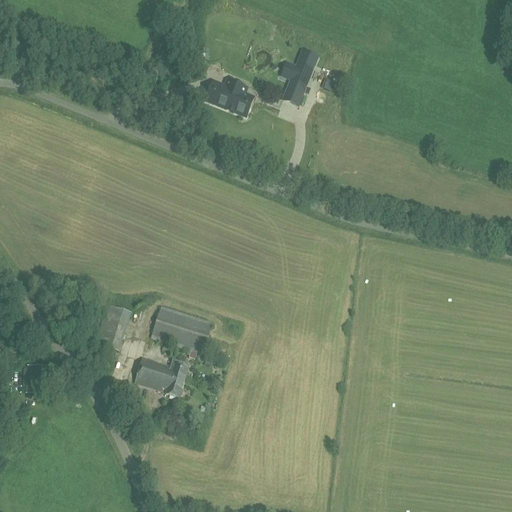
[(301,98),(317,60),(302,54),(286,92),(301,98)]
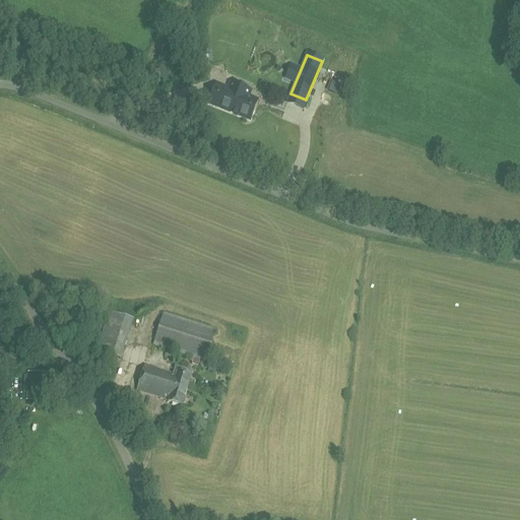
[(214,107),(250,121),(258,99),(248,94),(249,90),(233,83),(231,87),(222,84),(216,101),(214,107)]
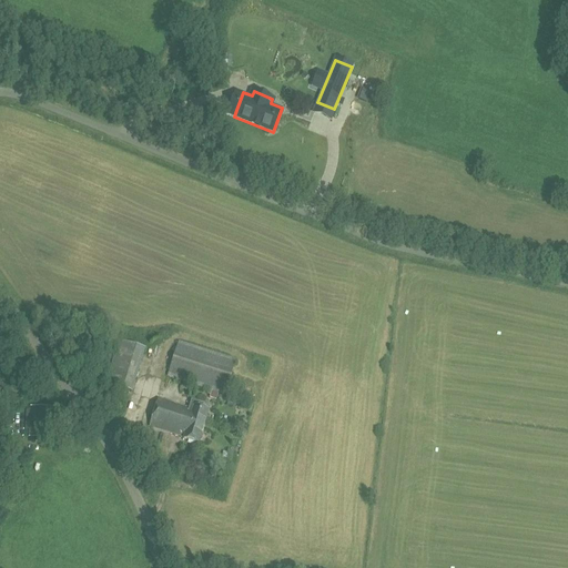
[(105,383),(131,392),(145,348),(120,340),(105,383)]
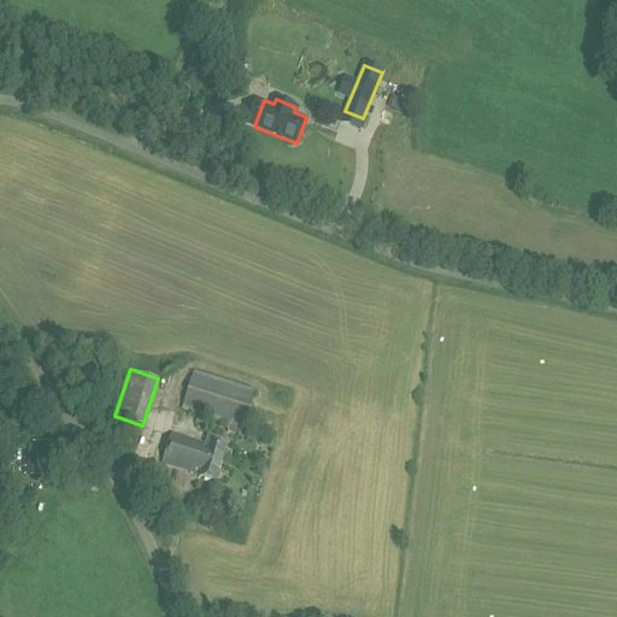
[(245,428),(256,392),(194,371),(183,409),(245,428)]
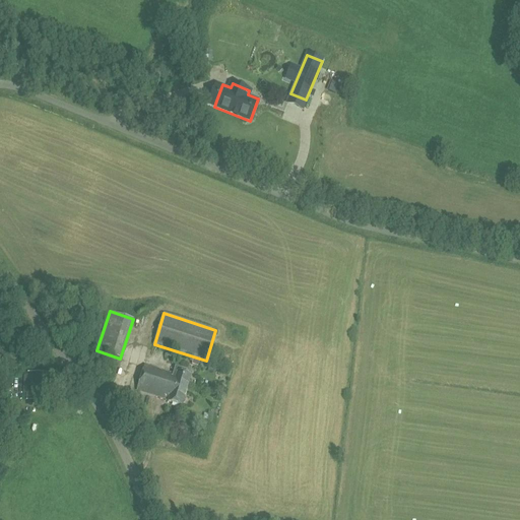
[(137,390),(159,397),(169,400),(168,402),(182,406),(191,377),(186,375),(187,370),(176,367),(173,374),(168,373),(145,365),(137,390)]
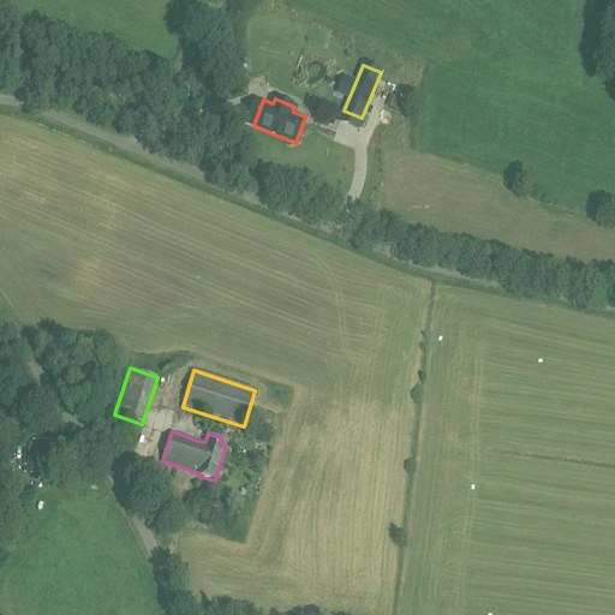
[(51,441),(34,441),(31,473),(49,473),(51,441)]
